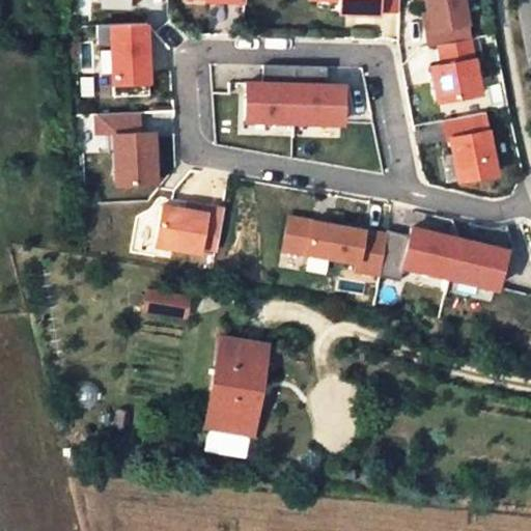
[(465,0),(427,0),(434,27),(428,28),(431,45),(441,44),(472,37),(465,0)]
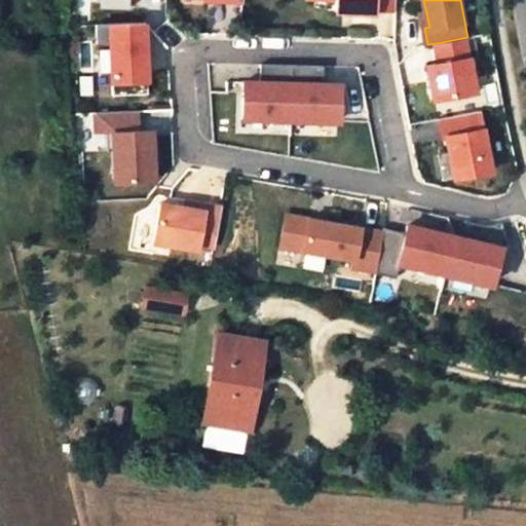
[(141,23),(107,25),(107,43),(109,84),(111,84),(144,82),(141,23)]
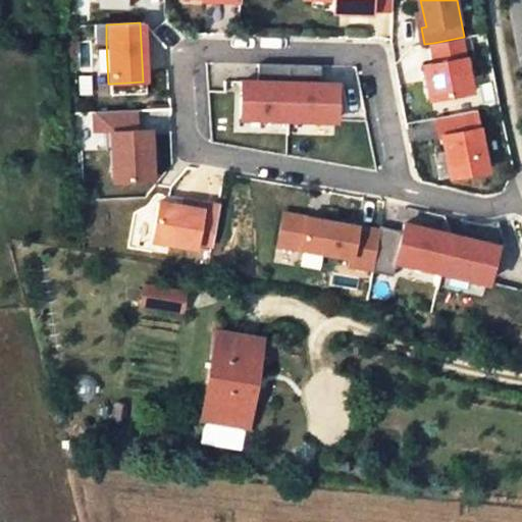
[(106,24),(95,25),(96,44),(106,43),(106,24)]
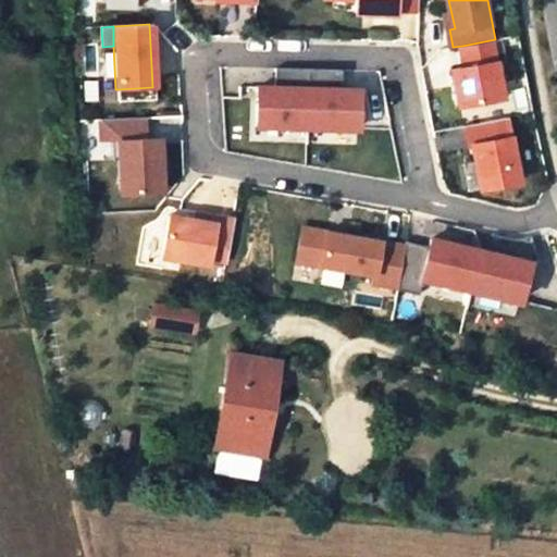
[(495,39),(462,46),(467,65),(455,67),(462,104),(507,96),(495,39)]
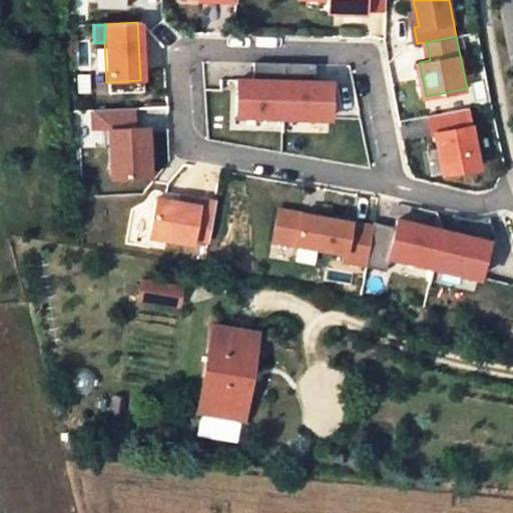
[(287,63),(255,63),(255,80),(240,80),(240,116),(286,117),(287,63)]
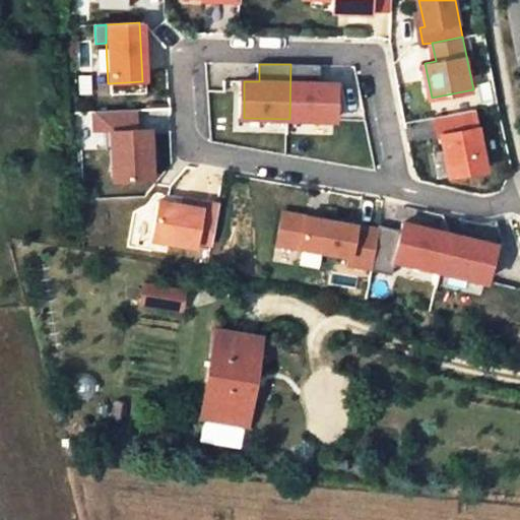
[(321,65),(290,64),(289,119),(335,120),(336,83),(321,83),(321,65)]
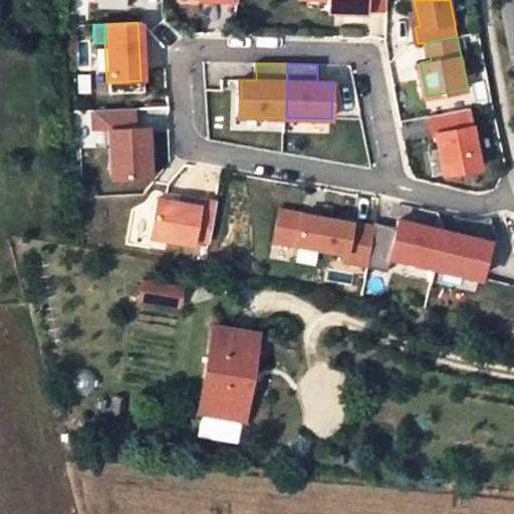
[(141,80),(108,82),(109,93),(141,91),(141,80)]
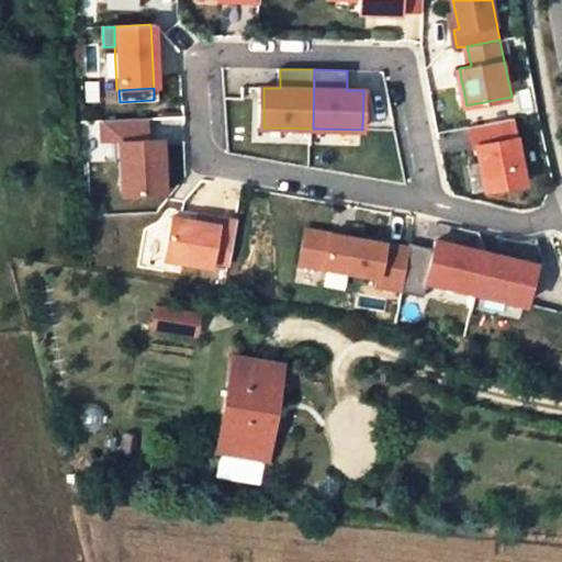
[(515,117),(476,125),(489,189),(528,181),(515,117)]
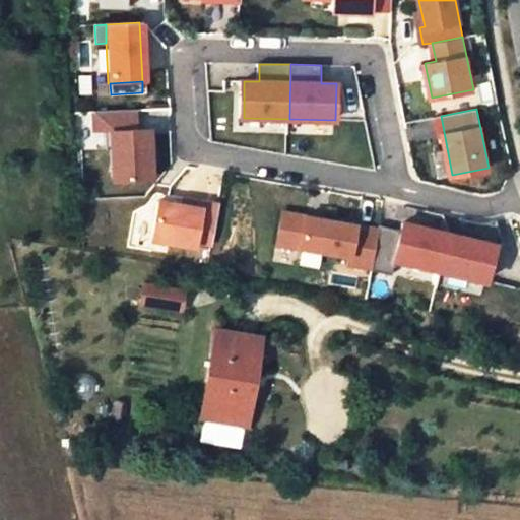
[(135,111),(93,113),(94,133),(111,132),(113,182),(151,180),(148,130),(136,131),(135,111)]
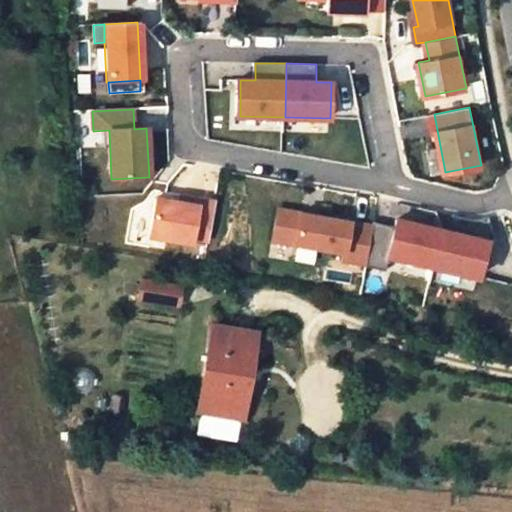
[(158,194),(152,232),(194,239),(195,235),(211,238),(215,214),(197,211),(199,201),(158,194)]
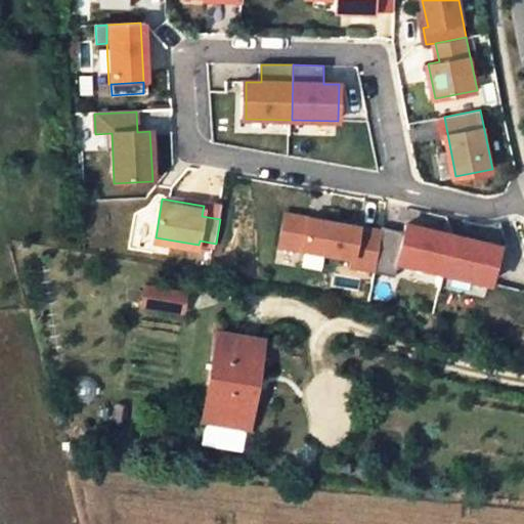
[(204,205),(204,206),(202,216),(220,219),(222,208),(204,205)]
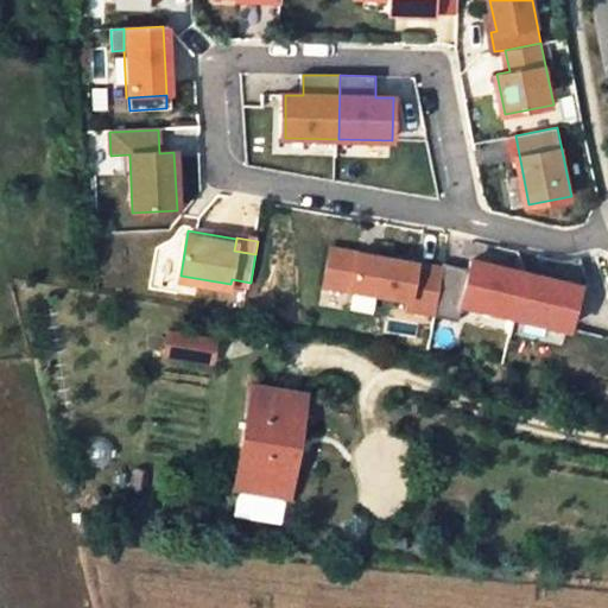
[(447,265),(333,246),(325,287),(369,295),(411,302),(409,310),(438,316),(447,265)]
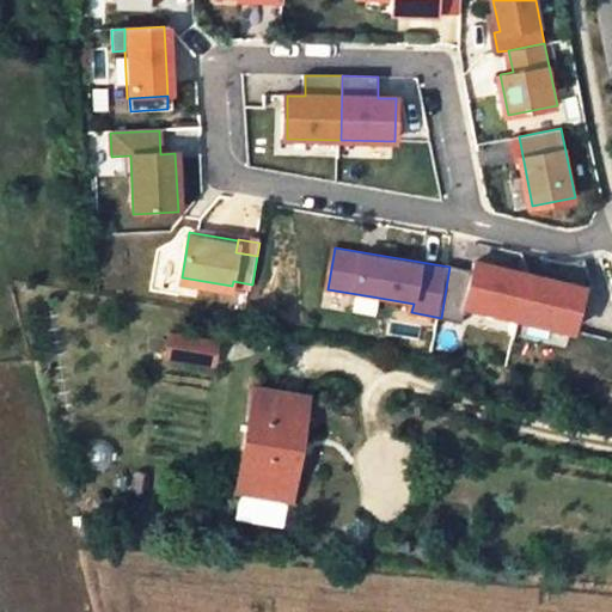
[(477,274),(450,267),(441,318),(467,322),(470,306),(576,329),(586,286),(479,263),(477,274)]
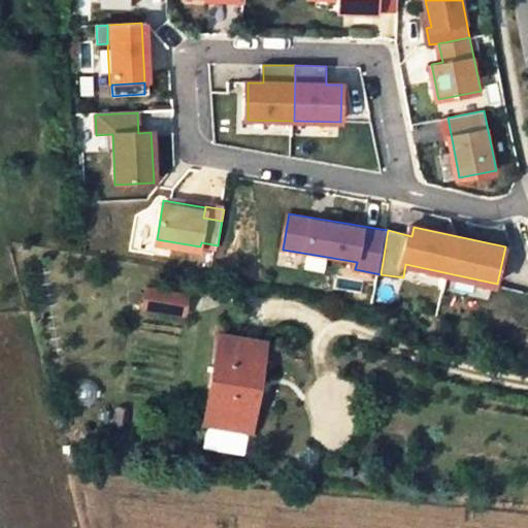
[(321,256),(283,250),(282,260),(320,266),(321,256)]
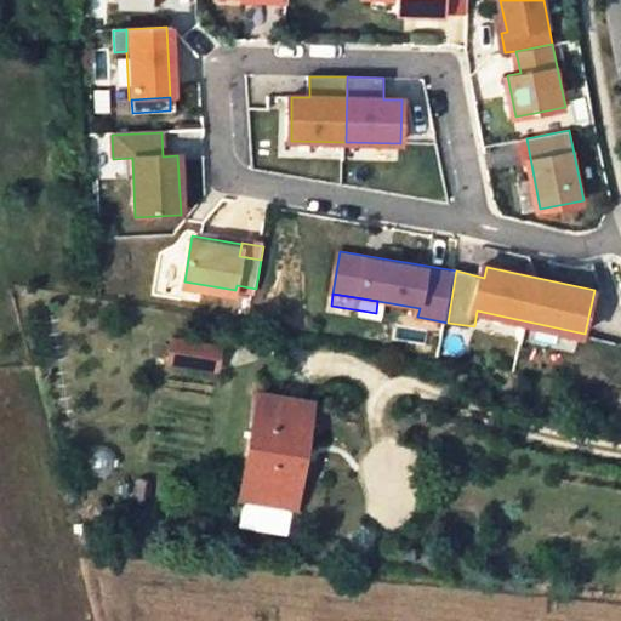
[(585,334),(477,311),(474,326),(581,349),(585,334)]
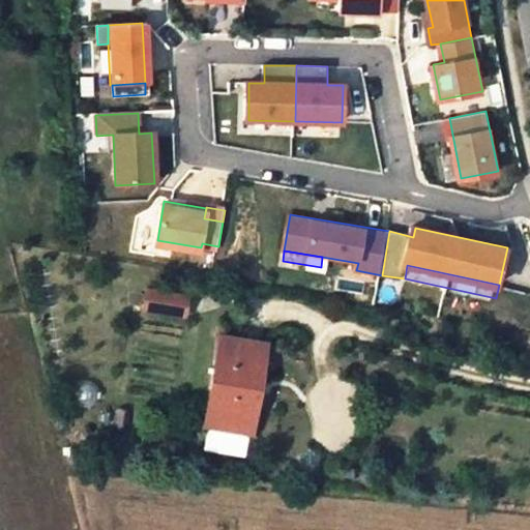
[(190,293),(145,285),(141,305),(186,313),(190,293)]
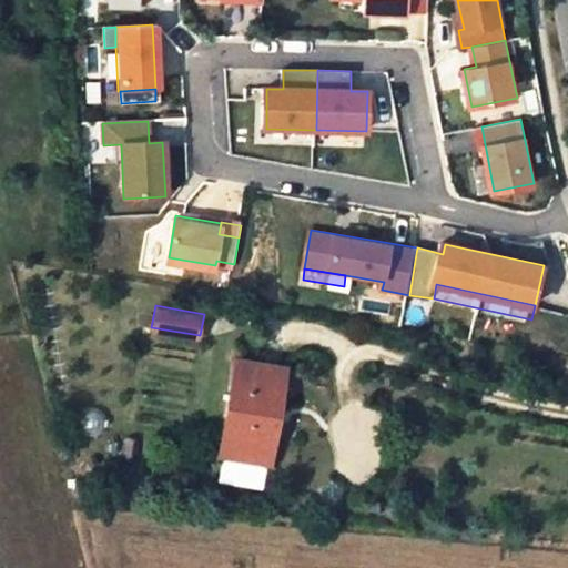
[(246,352),(244,366),(300,375),(302,361),(246,352)]
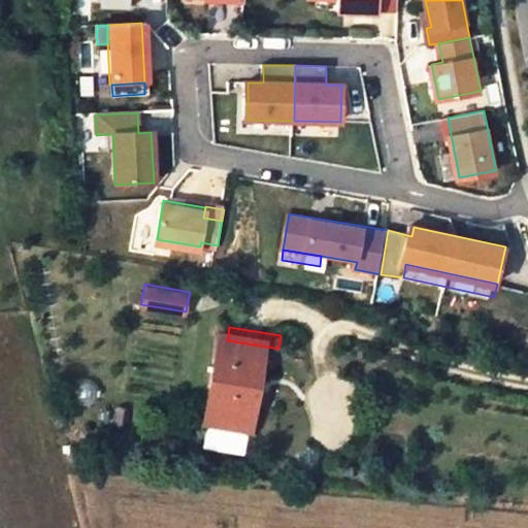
[(278,349),(227,340),(216,399),(268,406),(278,349)]
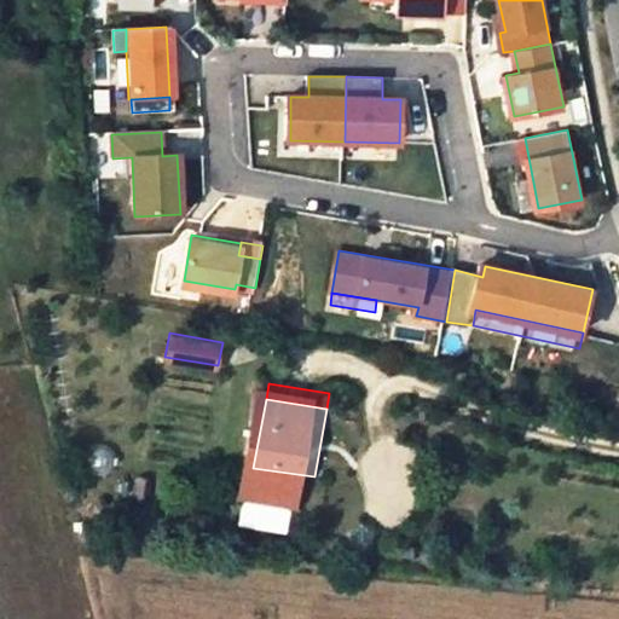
[(312,496),(314,476),(253,468),(249,487),(312,496)]
